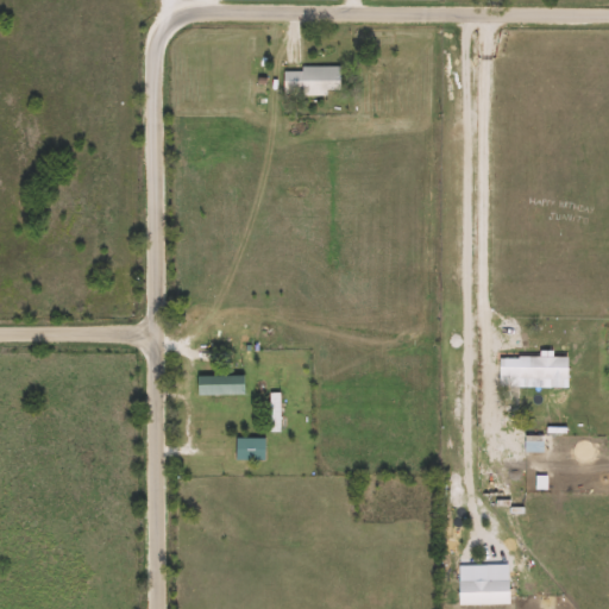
[(286,95),(286,67),(343,67),(343,95),(286,95)]
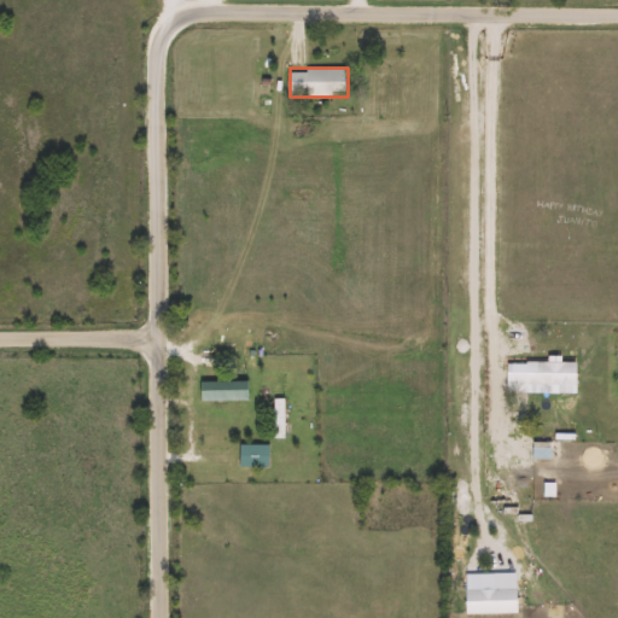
[(576,362),(576,391),(560,391),(560,384),(508,384),(508,362),(576,362)]
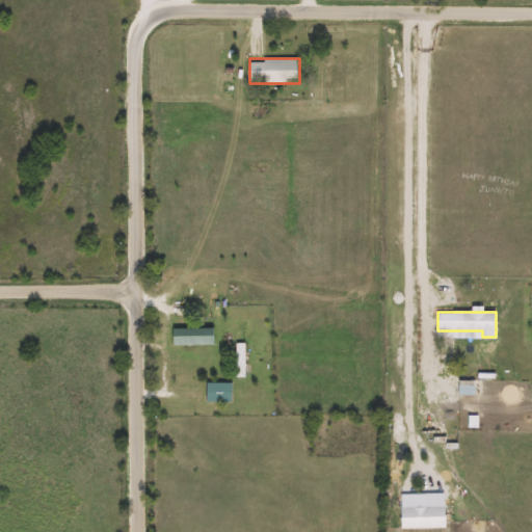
[(215,344),(175,344),(175,327),(215,327),(215,344)]
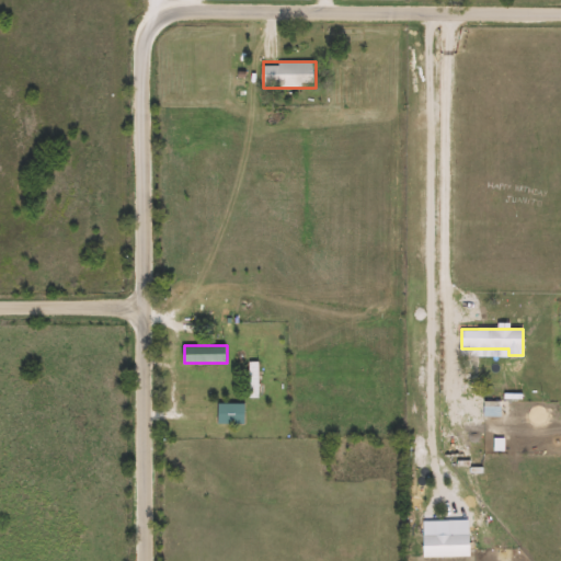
[(245,423),(219,423),(219,403),(245,403),(245,423)]
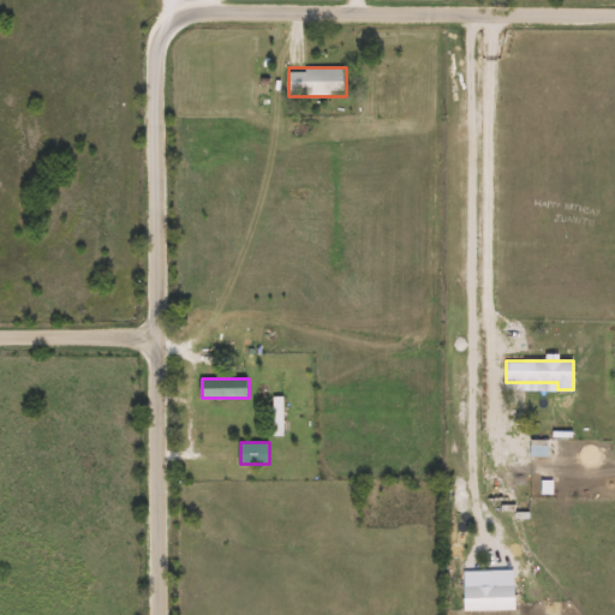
[(517,610),(465,610),(465,586),(517,586),(517,610)]
